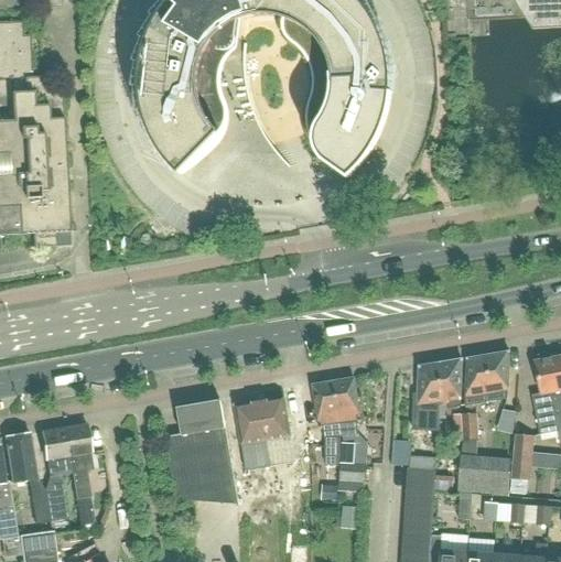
[(165,0),(154,14),(146,34),(139,55),(137,77),(138,97),(141,116),(148,133),(160,154),(176,173),(203,144),(204,146),(206,146),(207,147),(208,147),(209,146),(212,146),(213,144),(214,144),(215,142),(215,141),(216,140),(216,139),(216,137),(215,136),(215,134),(214,133),(217,130),(219,128),(223,119),(223,110),(220,101),(216,88),(216,69),(219,58),(227,51),(230,47),(232,46),(234,41),(238,18),(241,17),(249,15),(257,14),(266,14),(278,15),(280,15),(280,25),(281,32),(284,38),(290,42),(293,44),(295,46),(299,50),(305,60),(309,69),(310,80),(309,92),(304,103),(302,121),(304,129),(309,140),(311,146),(316,153),(322,159),(330,163),(344,174),(362,158),(376,133),(384,111),(387,90),(387,71),(384,50),(377,31),(368,13),(358,0),(165,0)]
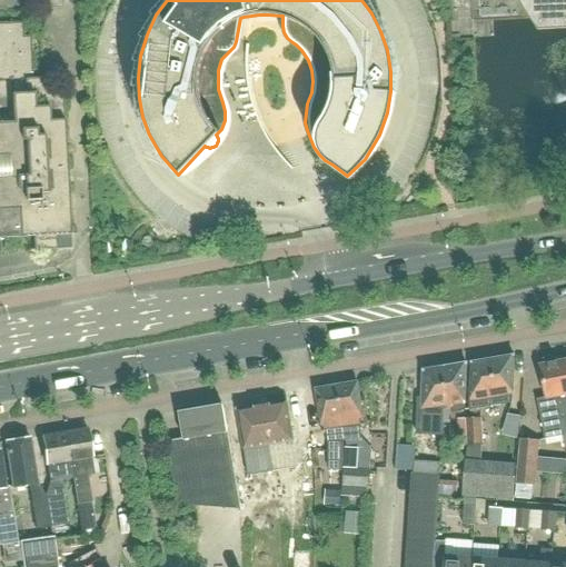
[(515,0),(526,16),(535,29),(565,27),(565,0),(515,0)]
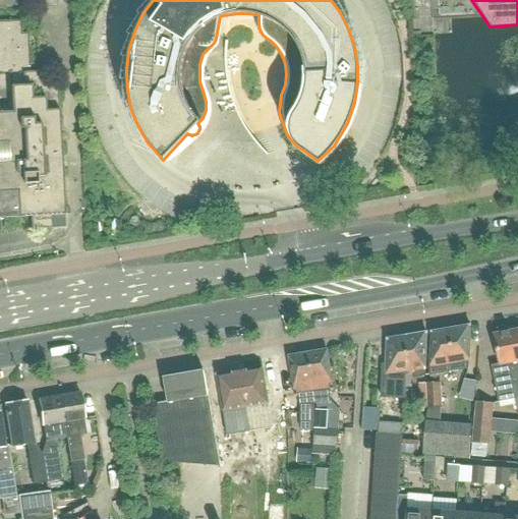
[(0,216),(27,215),(29,228),(49,227),(49,214),(61,213),(54,81),(41,82),(40,69),(27,70),(24,32),(18,32),(17,18),(0,19),(0,216)]
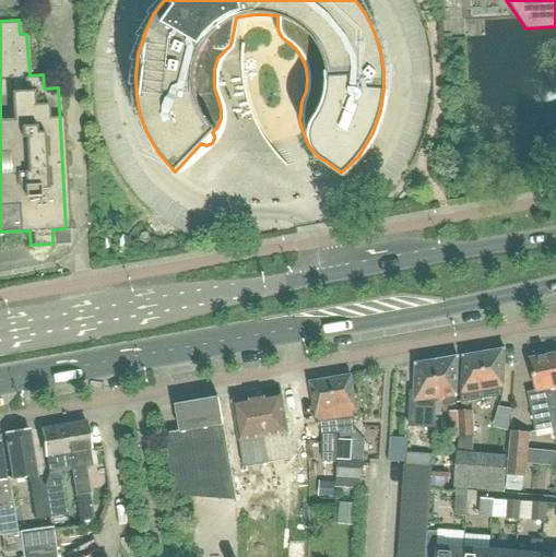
[(174,223),(182,212),(167,201),(160,213),(174,223)]
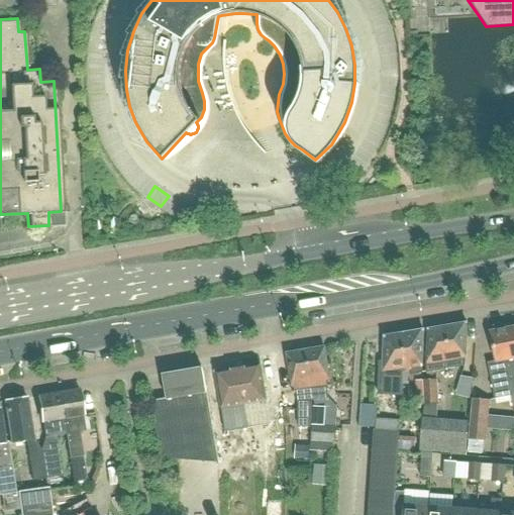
[(464,363),(465,320),(426,327),(424,370),(425,378),(420,379),(421,403),(436,401),(434,377),(431,377),(429,369),(464,363)]
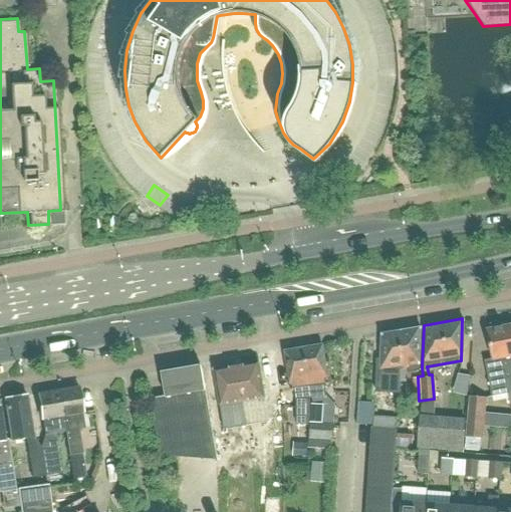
[(488,324),(488,327),(485,327),(491,356),(483,358),(490,396),(509,392),(501,354),(507,353),(502,324),(499,325),(498,322),(495,320),(490,321),(488,324)]
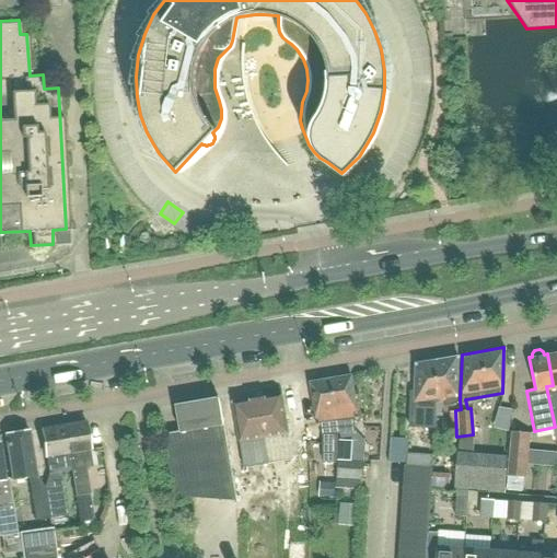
[(546,386),(555,427),(556,426),(556,351),(547,353),(553,385),(546,386)]
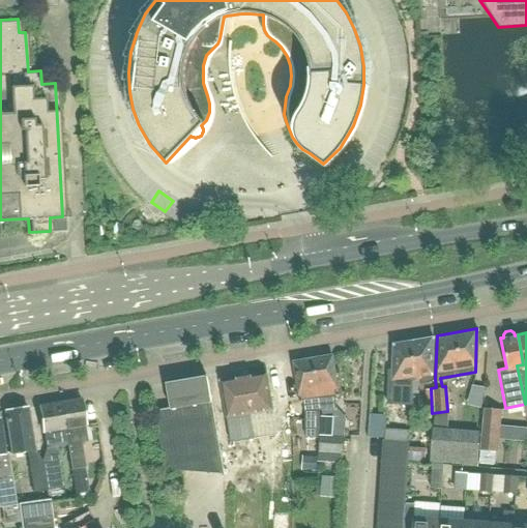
[(430,380),(432,336),(413,340),(410,392),(411,392),(415,391),(415,382),(430,380)]
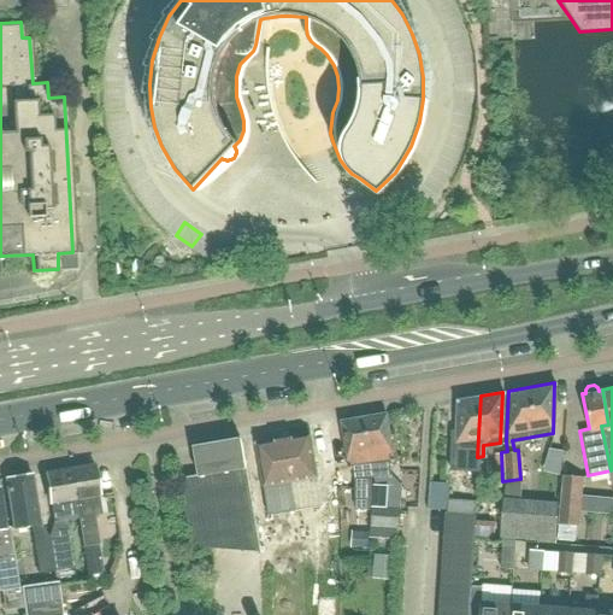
[(478,457),(477,457),(481,396),(457,399),(457,400),(455,400),(454,431),(451,431),(449,468),(475,469),(477,469),(478,457)]
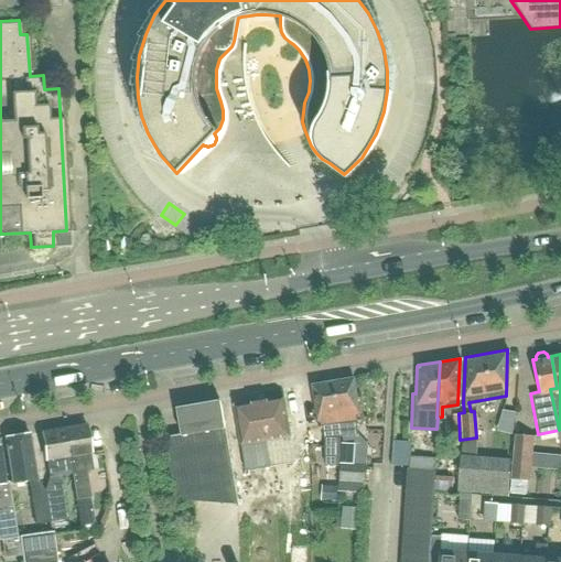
[(352,376),(331,380),(336,420),(336,435),(356,433),(355,421),(359,421),(352,376)]
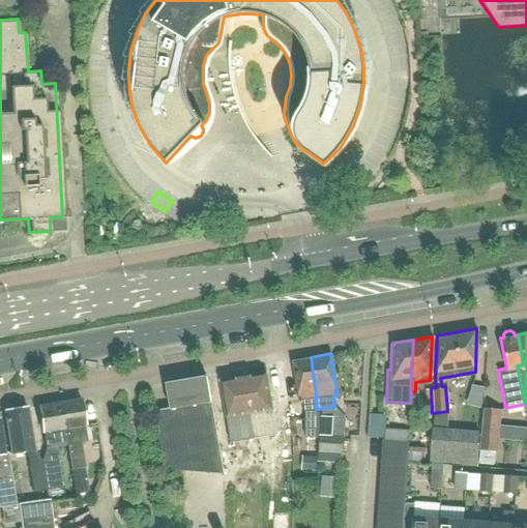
[(316,394),(311,357),(291,360),(298,402),(302,401),(303,435),(316,435),(316,409),(316,394)]
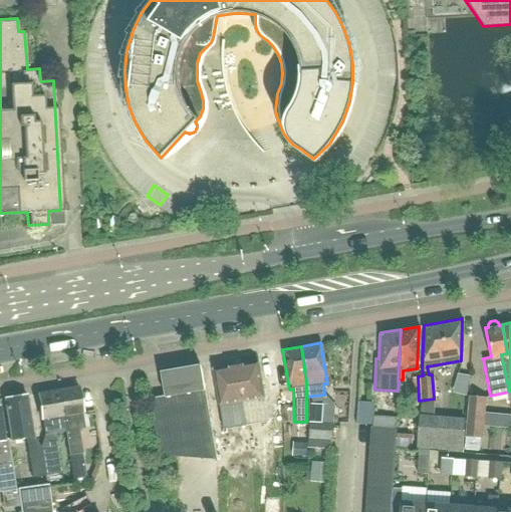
[(234,363),(241,401),(250,399),(254,425),(255,428),(268,427),(267,423),(278,421),(273,395),(263,396),(257,359),(234,363)]
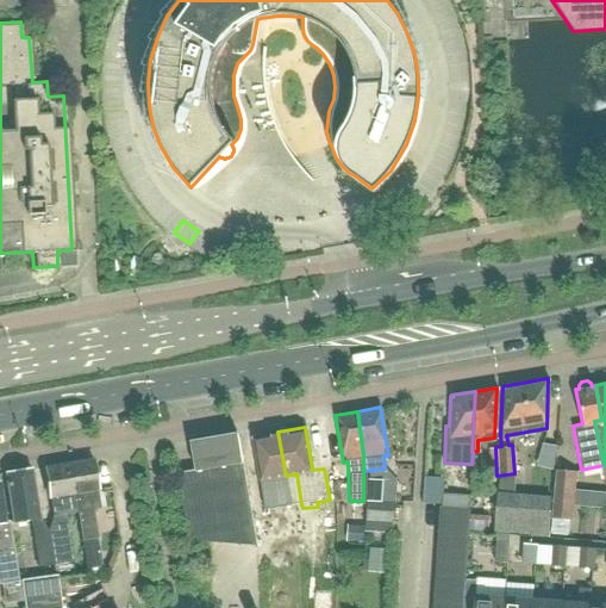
[(237,432),(189,440),(195,475),(176,478),(187,539),(211,541),(256,545),(237,432)]
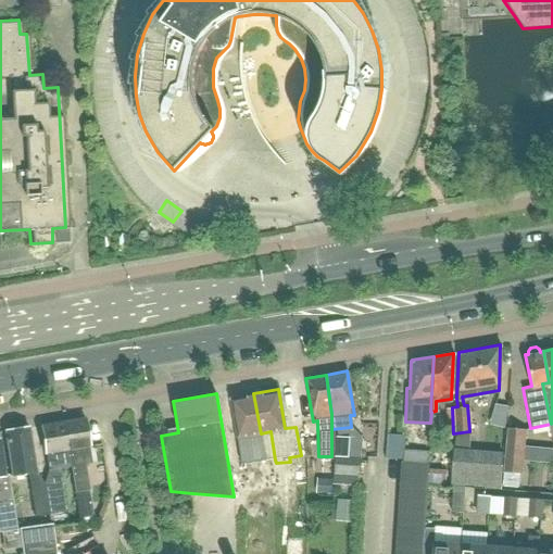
[(250,435),(261,433),(253,393),(229,398),(236,438),(242,482),(258,480),(250,435)]
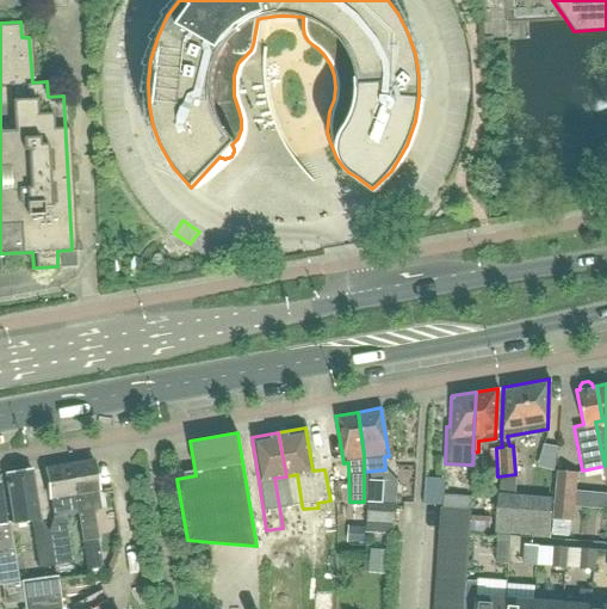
[(90,459),(67,462),(74,511),(73,512),(80,560),(87,559),(93,542),(88,516),(84,517),(82,510),(98,508),(90,459)]
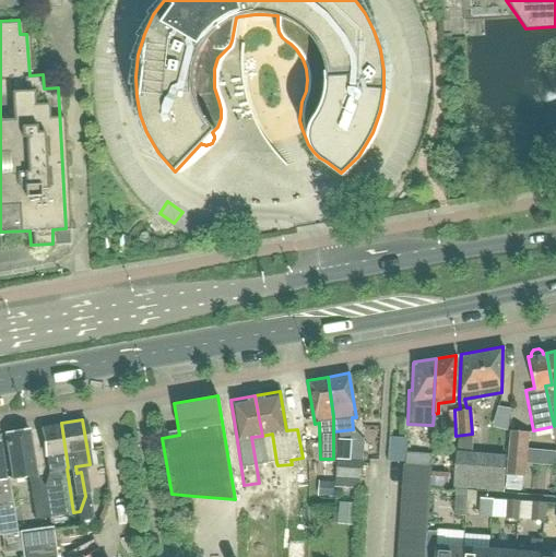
[(61,423),(38,427),(46,472),(40,483),(39,482),(45,516),(46,516),(47,525),(61,523),(59,513),(66,512),(58,470),(67,469),(68,467),(61,423)]
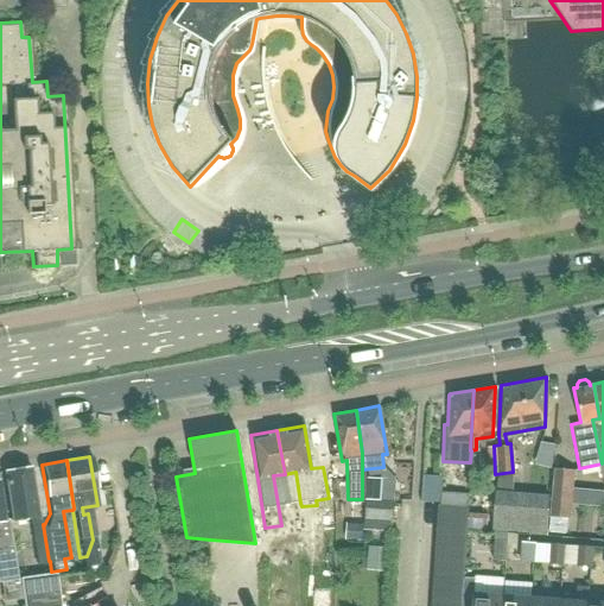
[(37,563),(49,561),(43,524),(37,516),(29,466),(2,471),(10,519),(29,517),(37,563)]
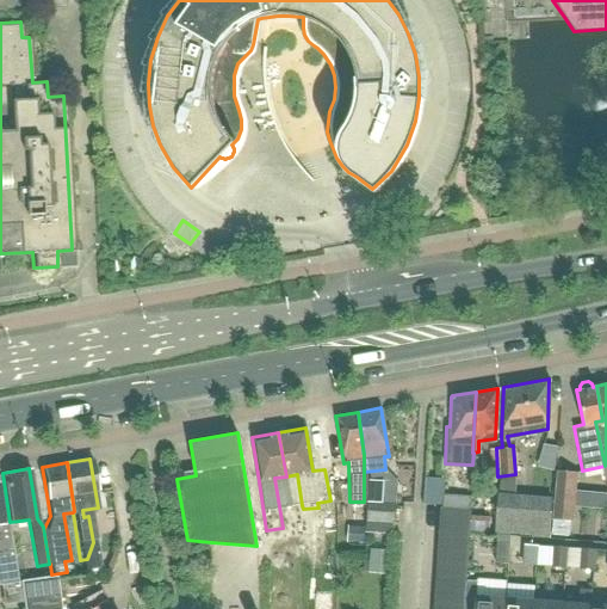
[(570,518),(574,471),(553,469),(549,533),(567,534),(568,518),(570,518)]
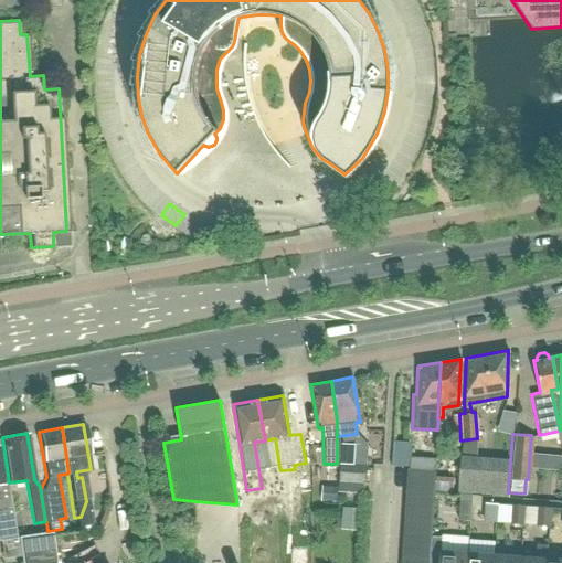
[(320,441),(308,442),(308,461),(309,461),(309,480),(319,480),(318,461),(321,461),(320,441)]
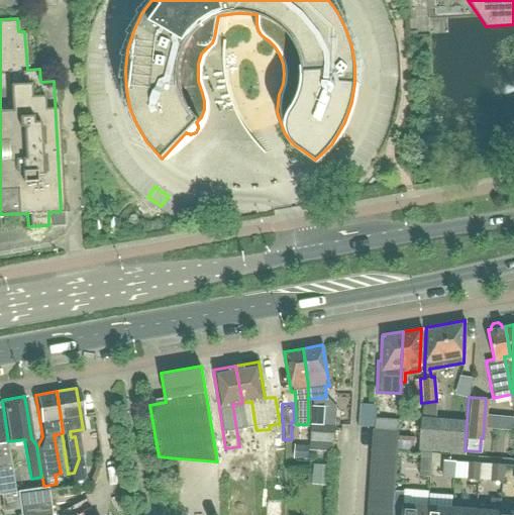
[(309,449),(319,449),(332,450),(333,424),(321,423),(323,405),(312,404),(310,422),(309,449)]
